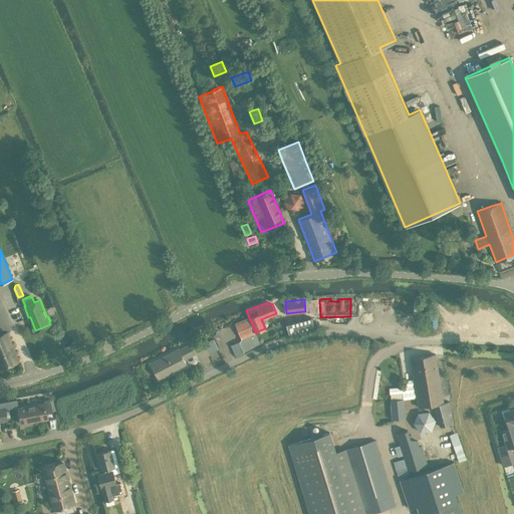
[(289,334),(314,327),(311,317),(297,321),(296,316),(285,319),(289,334)]
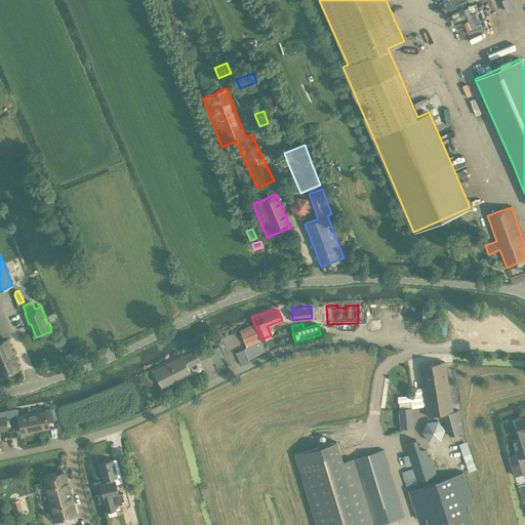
[(245,349),(237,353),(241,363),(266,353),(260,339),(258,333),(254,324),(241,329),(247,345),(245,349)]
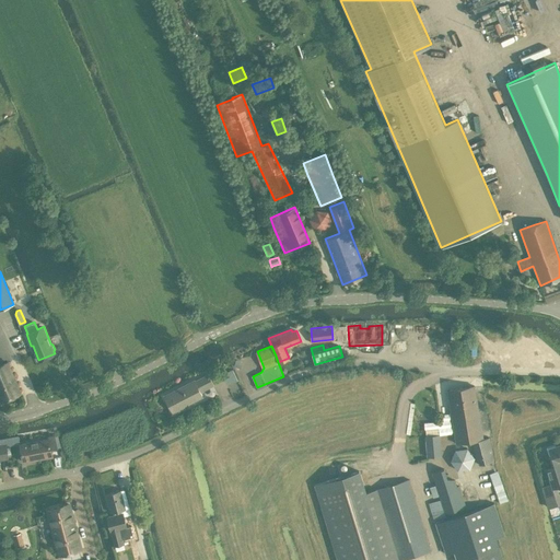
[(0,397),(1,401),(21,394),(8,362),(0,364),(0,397)]
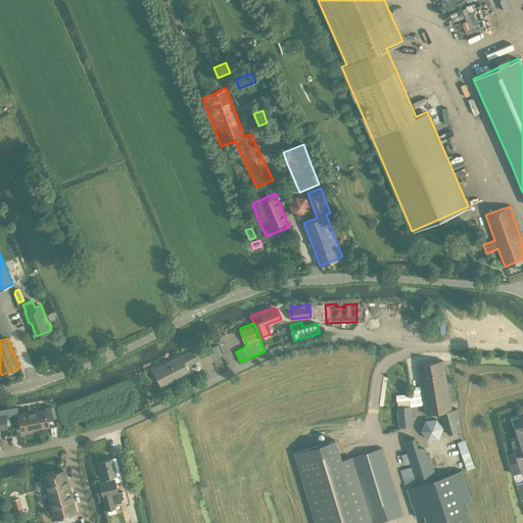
[(186,365),(197,360),(193,350),(182,357),(181,354),(161,365),(162,368),(154,372),(161,385),(171,381),(170,379),(188,370),(186,365)]
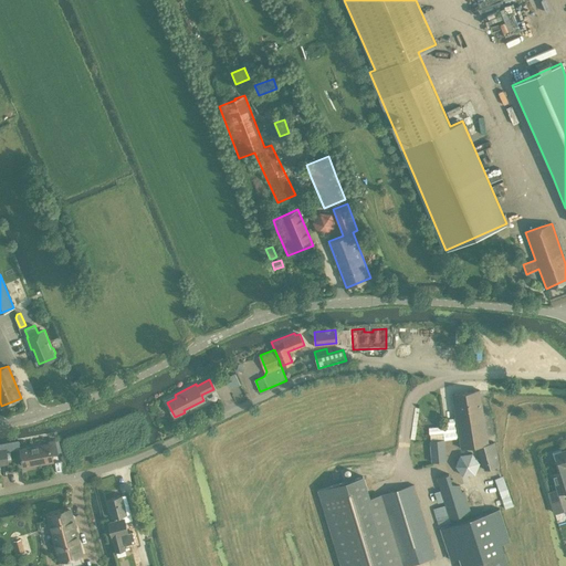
[(484,470),(499,465),(494,442),(488,443),(479,389),(451,394),(460,448),(477,446),(484,470)]
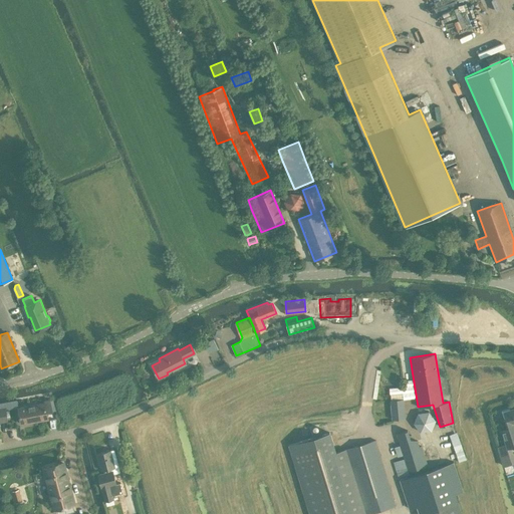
[(47,413),(52,412),(50,399),(44,400),(44,403),(18,408),(21,423),(48,418),(47,413)]
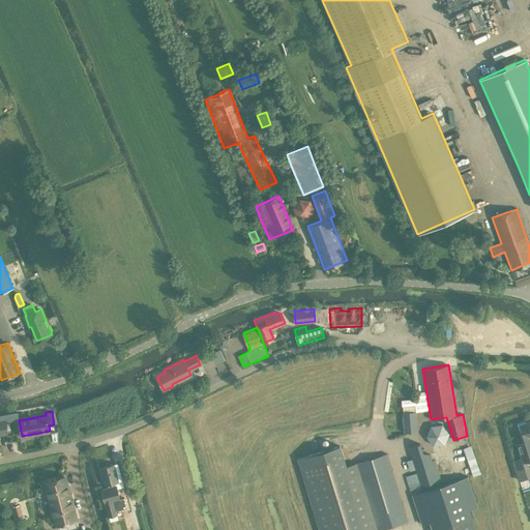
[(404,433),(417,431),(415,411),(402,413),(404,433)]
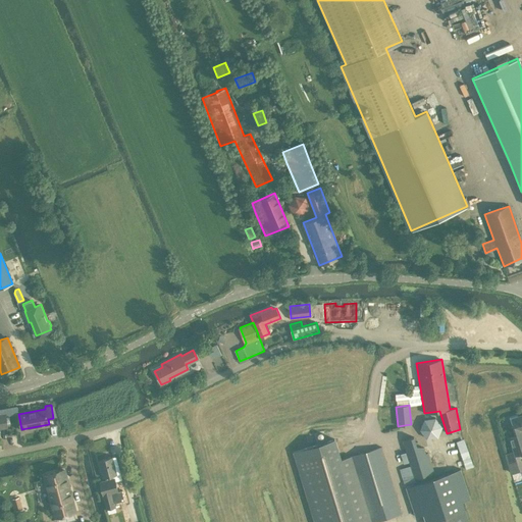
[(521,415),(518,417),(517,415),(509,417),(512,425),(514,424),(517,435),(510,437),(515,454),(521,451),(521,415)]
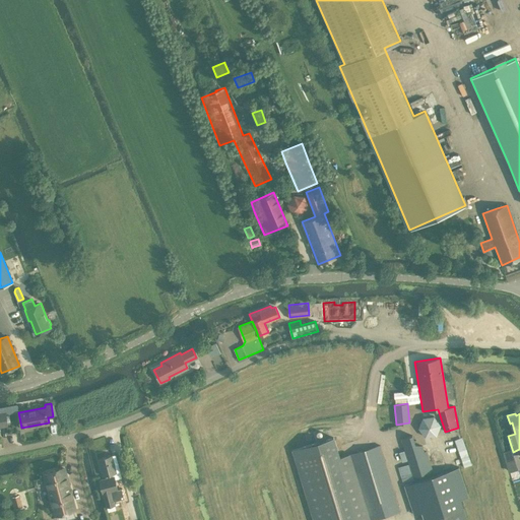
[(426,437),(437,435),(441,425),(435,415),(423,417),(418,428),(426,437)]
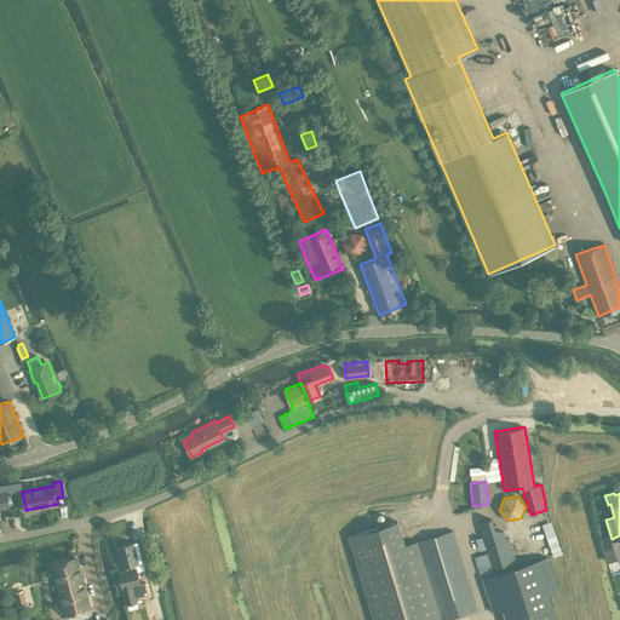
[(491,520),(478,523),(492,568),(515,561),(507,538),(505,539),(503,532),(494,529),(491,520)]
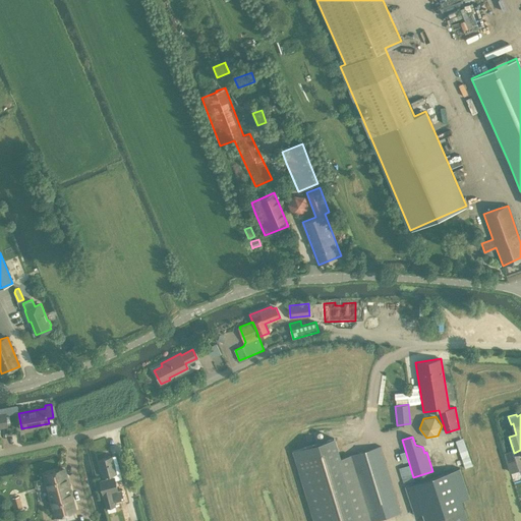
[(342,458),(335,438),(292,451),(313,520),(370,520),(401,512),(381,446),(342,458)]
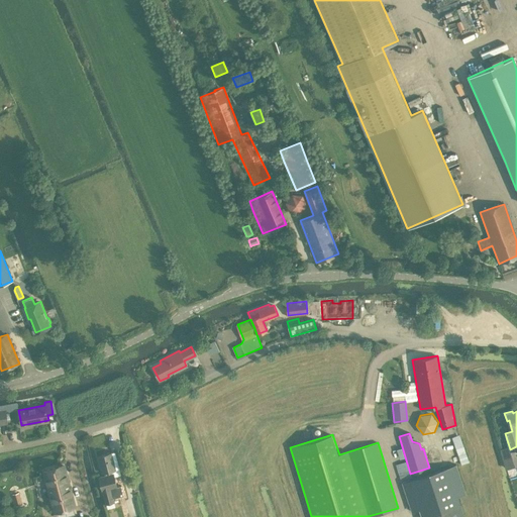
[(503,459),(513,455),(511,451),(508,451),(507,447),(503,448),(500,449),(503,459)]
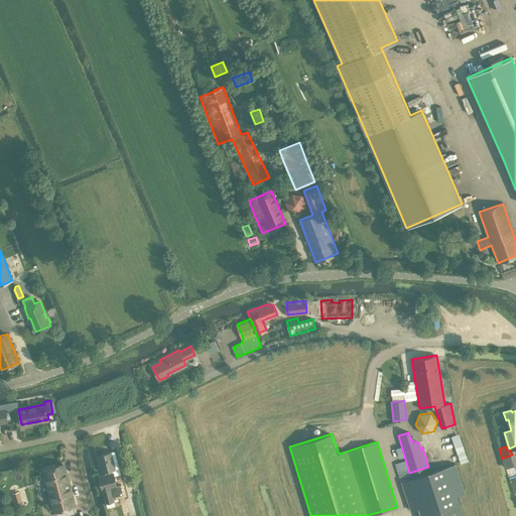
[(115,469),(111,452),(98,455),(102,472),(104,471),(105,474),(98,476),(101,489),(102,489),(105,502),(113,500),(112,497),(122,494),(120,484),(116,485),(113,472),(111,473),(110,470),(115,469)]
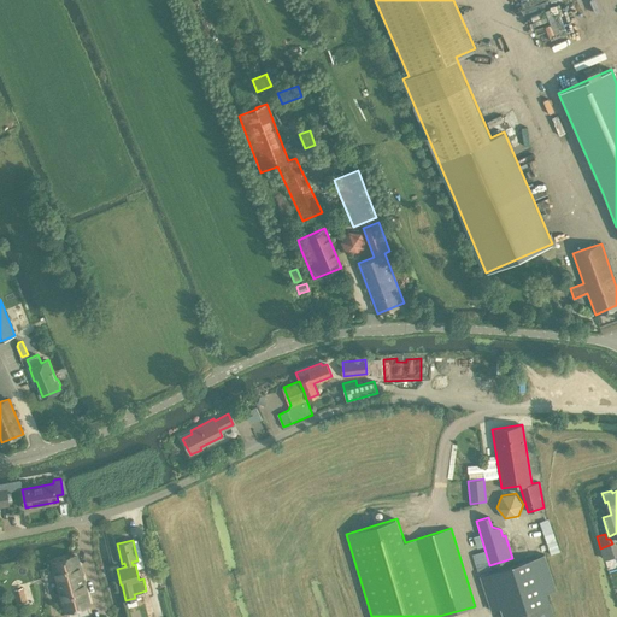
[(612,544),(600,548),(604,559),(606,558),(616,554),(616,550),(615,544),(612,545),(612,544)]
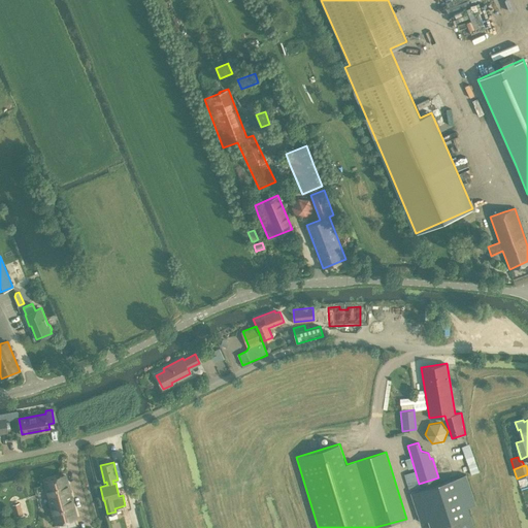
[(56,522),(75,517),(64,474),(44,480),(56,522)]
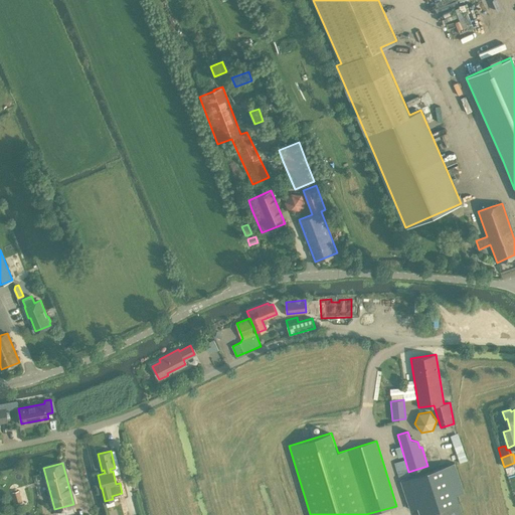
[(446,466),(407,478),(419,514),(462,514),(459,503),(456,496),(446,466)]
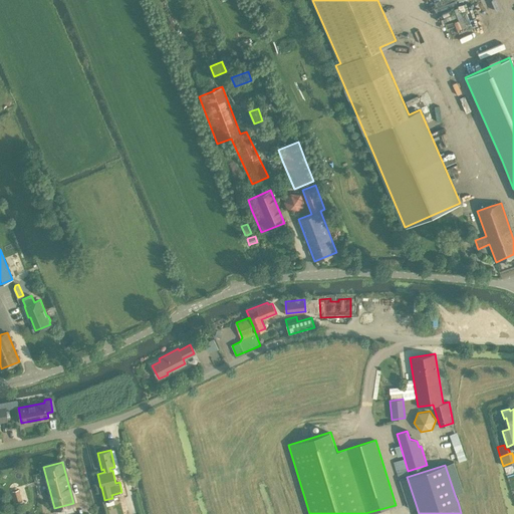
[(15,503),(22,501),(18,489),(12,491),(15,503)]
